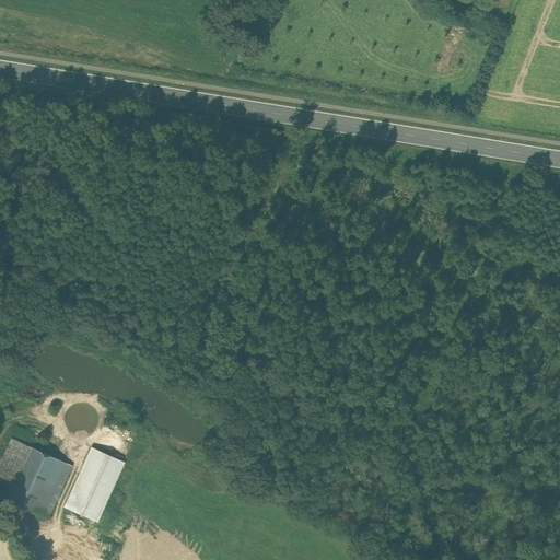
[(0,466),(0,476),(13,482),(30,446),(13,439),(0,466)]
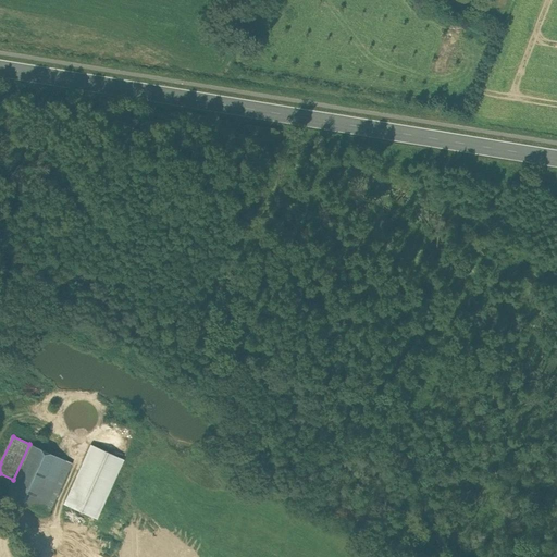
[(19,502),(32,508),(54,456),(29,444),(13,480),(7,496),(19,502)]
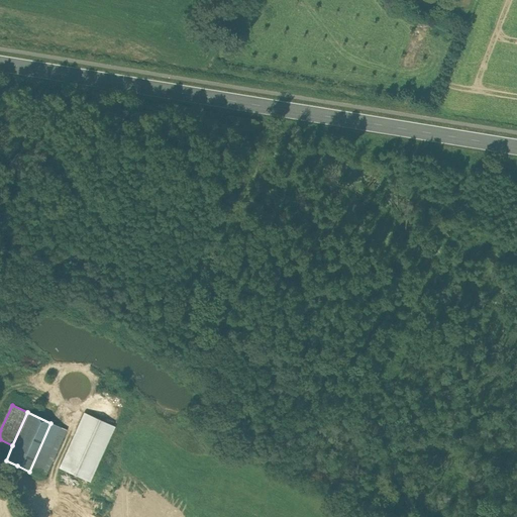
[(85,413),(60,469),(89,482),(114,426),(85,413)]
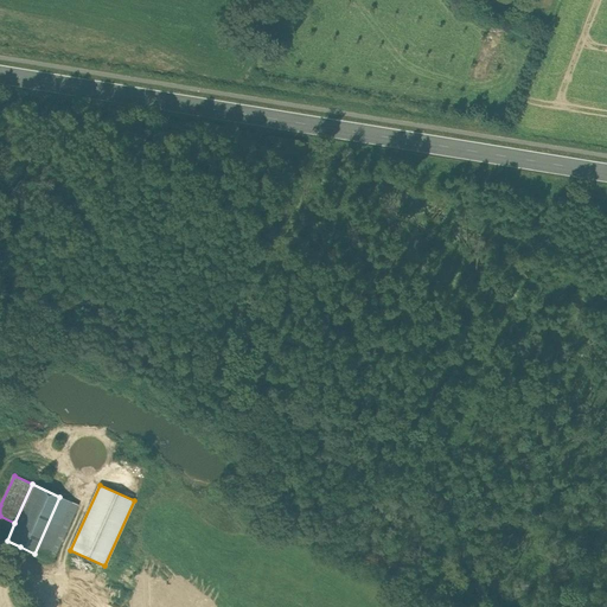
[(72,502),(59,497),(34,554),(46,558),(72,502)]
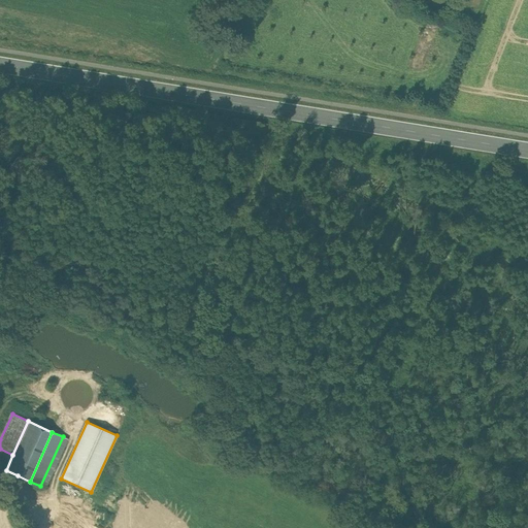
[(0,482),(11,488),(18,475),(6,470),(3,476),(2,475),(0,480),(0,482)]
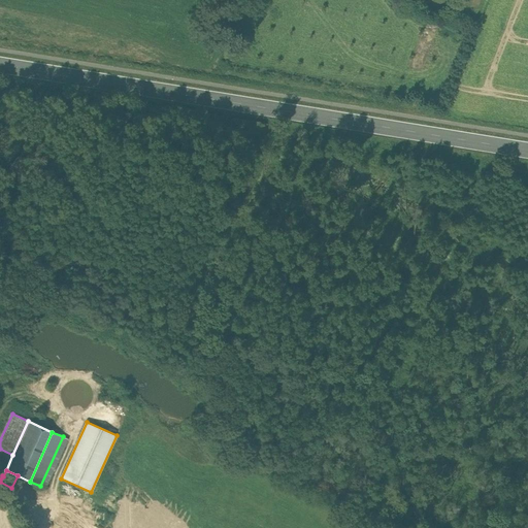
[(100,500),(108,489),(102,486),(94,496),(100,500)]
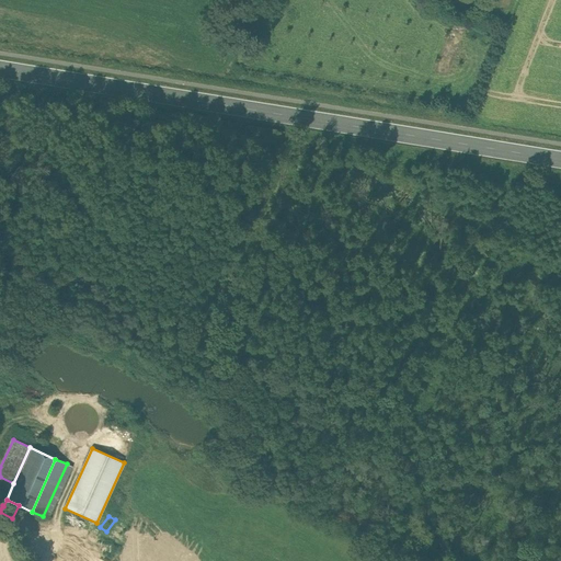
[(125,536),(146,550),(151,542),(130,528),(125,536)]
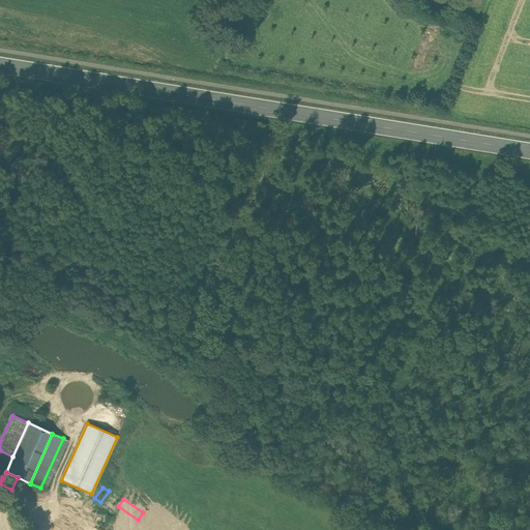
[(138,520),(118,506),(114,512),(134,526),(138,520)]
